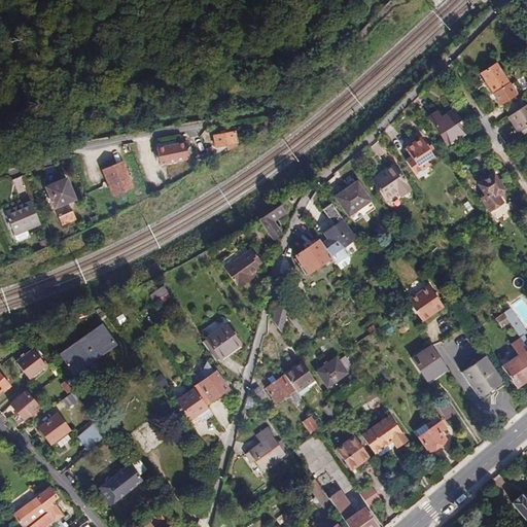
[(493,93),(500,105),(516,95),(508,82),(508,83),(495,64),(481,73),(493,93)]
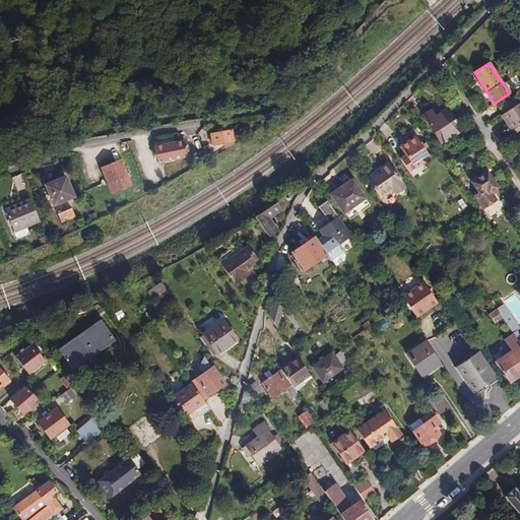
[(503,114),(516,106),(512,99),(499,108),(503,114)]
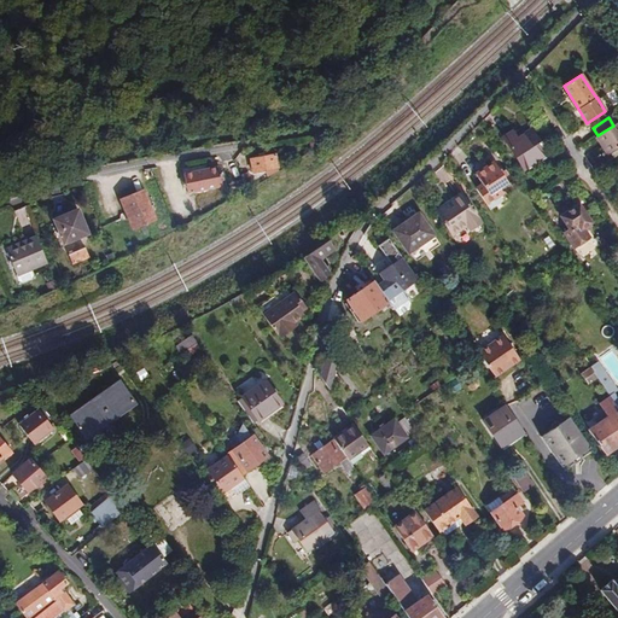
[(617,122),(595,136),(607,155),(617,147),(617,122)]
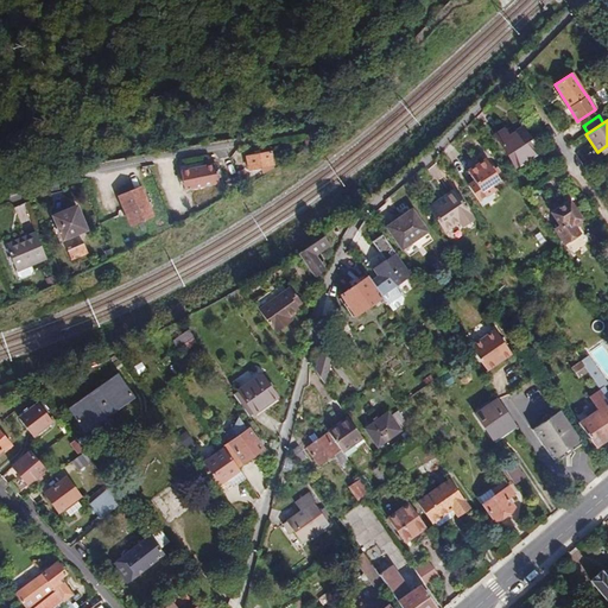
[(494,134),(515,168),(539,152),(521,126),(508,135),(504,128),(494,134)]
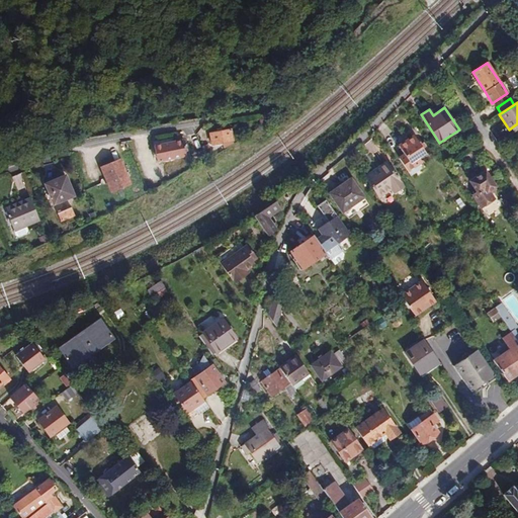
[(209,134),(211,145),(233,142),(231,130),(209,134)]
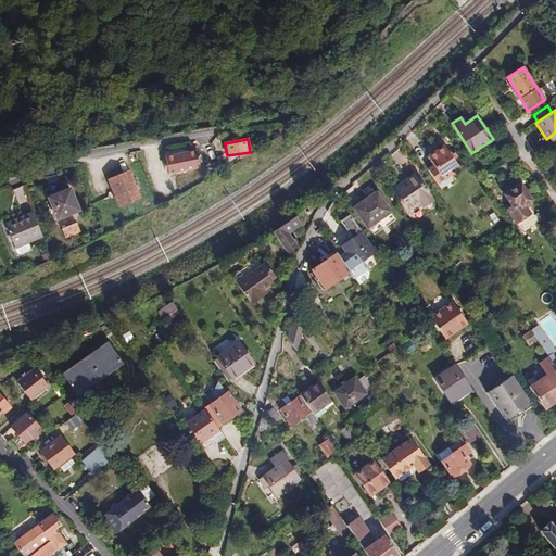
[(450,168),(456,164),(444,144),(427,156),(433,166),(428,169),(438,185),(453,174),(450,168)]
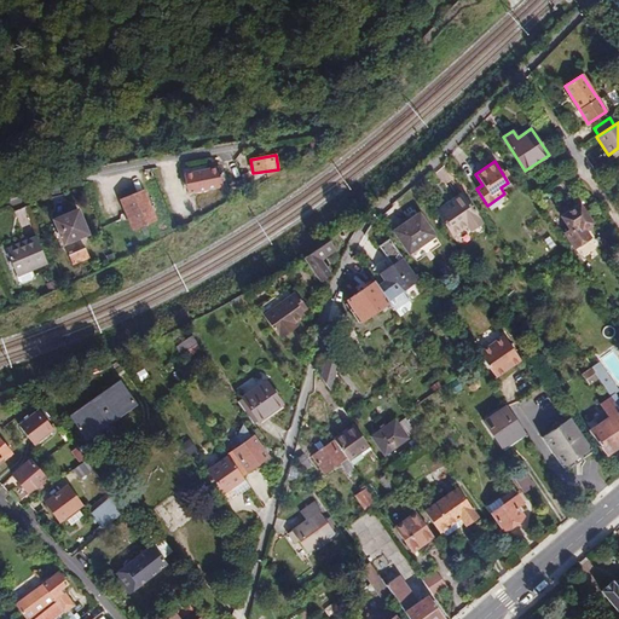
[(184,175),(189,195),(224,187),(220,167),(184,175)]
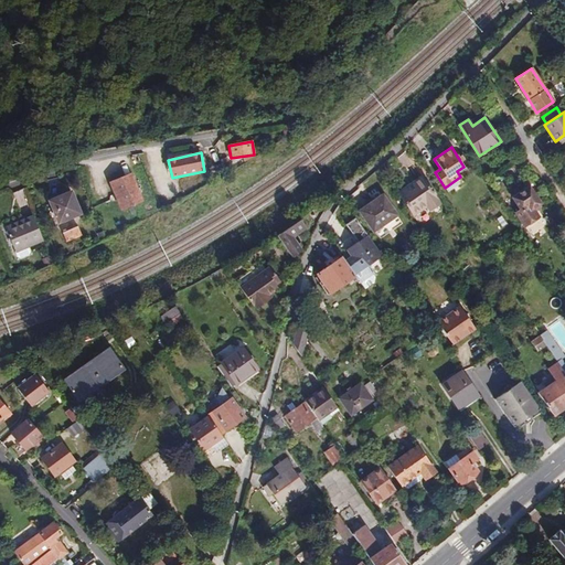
[(225,174),(233,170),(227,158),(220,160),(225,174)]
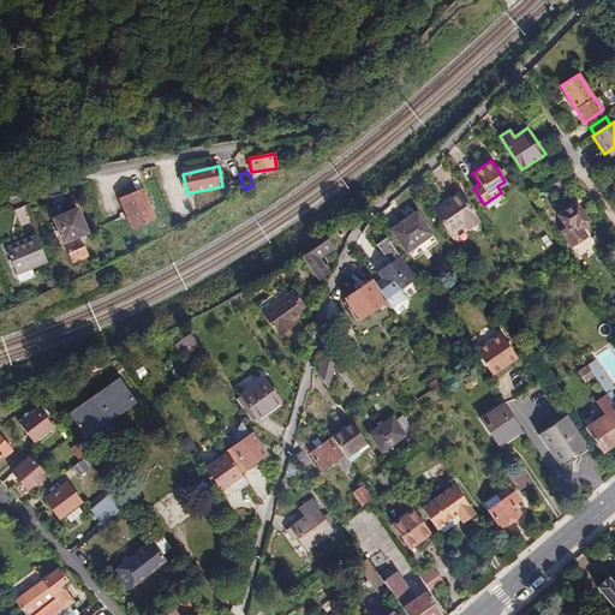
[(234,181),(239,193),(245,190),(240,178),(234,181)]
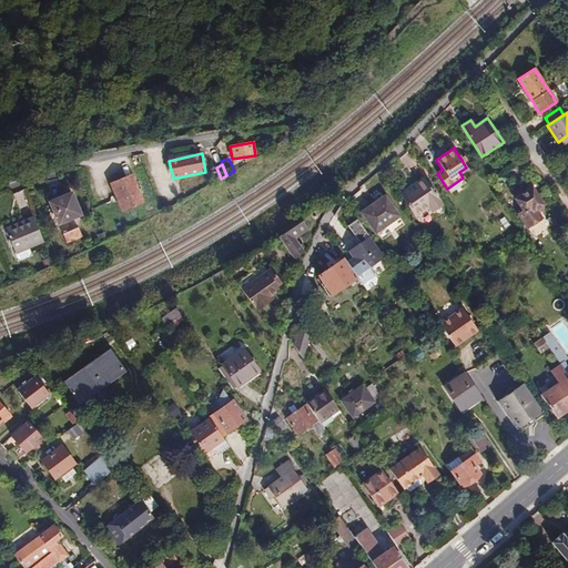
[(111,184),(122,212),(144,202),(133,174),(111,184)]
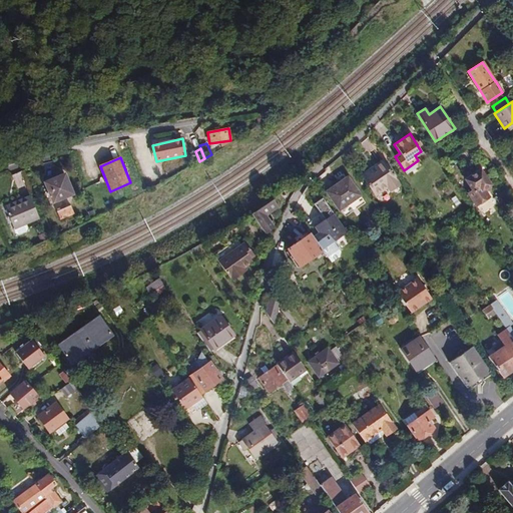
[(400,184),(383,160),(362,175),(376,195),(388,187),(390,191),(400,184)]
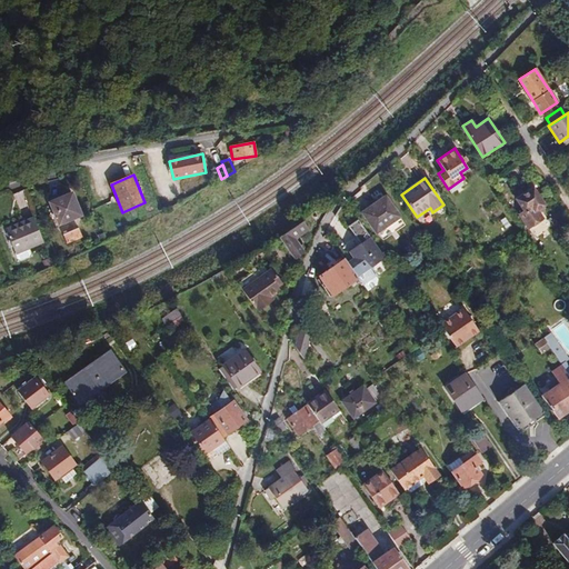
[(519,215),(528,229),(543,218),(540,213),(537,210),(545,206),(542,201),(551,196),(545,185),(535,191),(532,188),(516,199),(523,211),(519,215)]
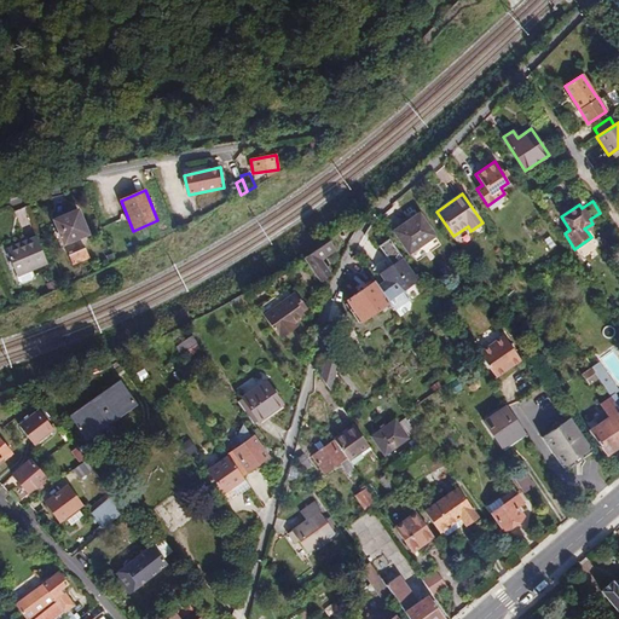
[(55,220),(64,246),(90,235),(79,210),(55,220)]
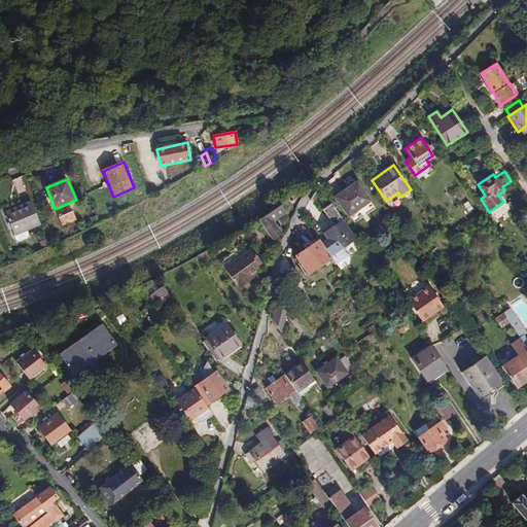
[(335,197),(348,216),(371,201),(357,181),(335,197)]
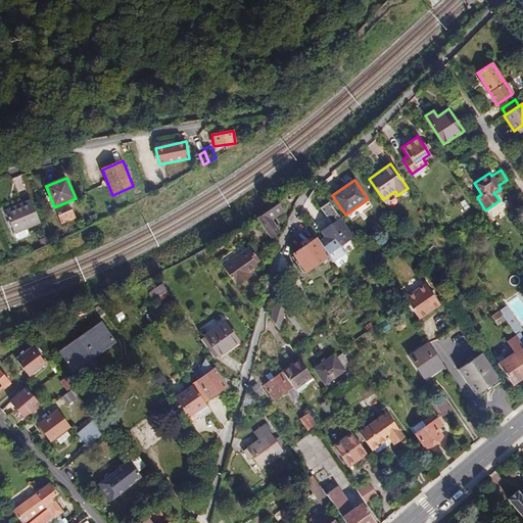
[(6,212),(14,233),(41,223),(32,201),(6,212)]
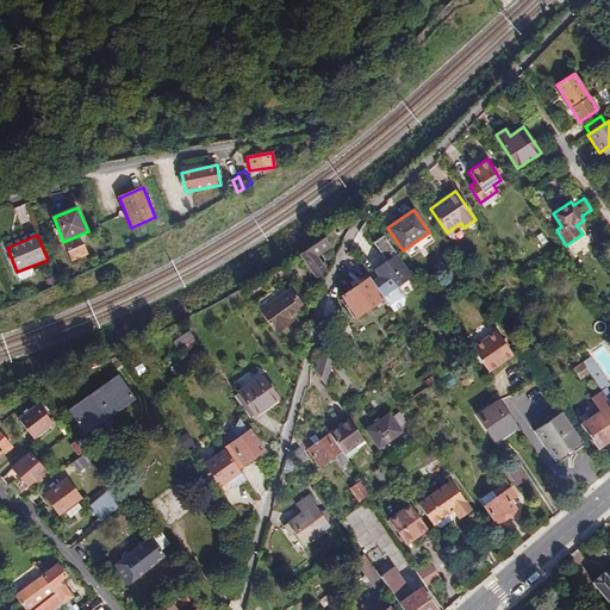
[(324,237),(299,254),(316,277),(325,269),(316,256),(327,248),(325,246),(329,243),(324,237)]
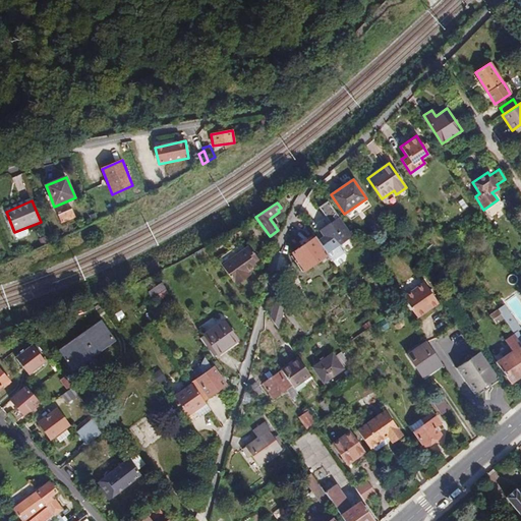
[(72,210),(58,216),(61,224),(76,218),(72,210)]
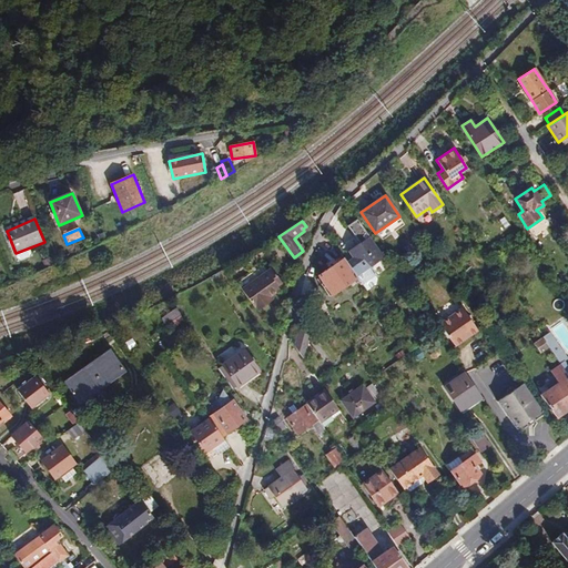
[(364,272),(385,256),(367,232),(361,236),(363,241),(350,251),(364,272)]
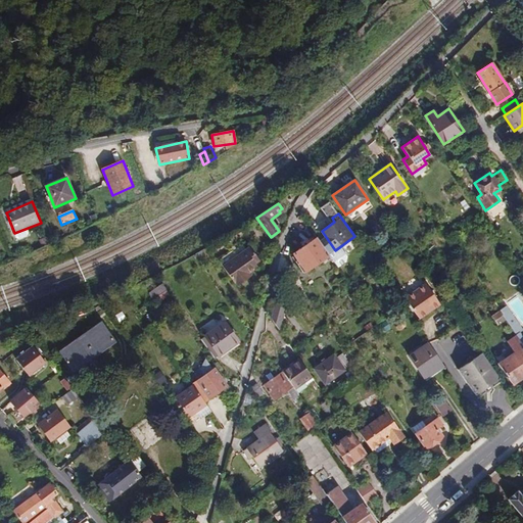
[(304,272),(330,254),(318,237),(293,254),(304,272)]
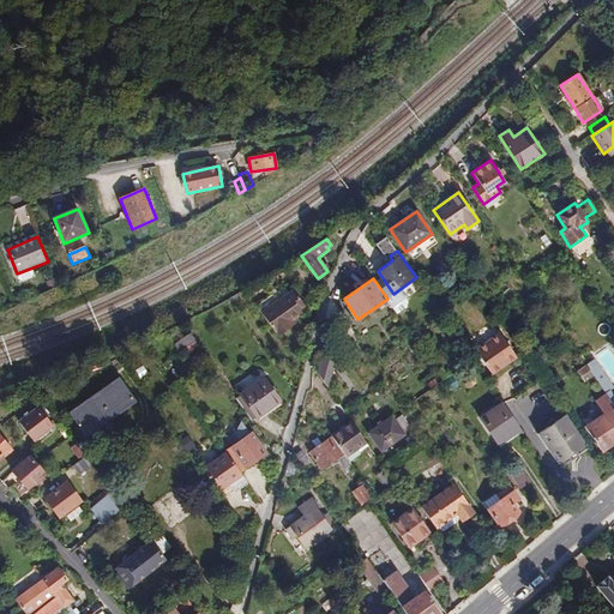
[(305,306),(293,290),(262,313),(278,336),(290,329),(288,325),(293,321),(304,313),(300,309),(305,306)]
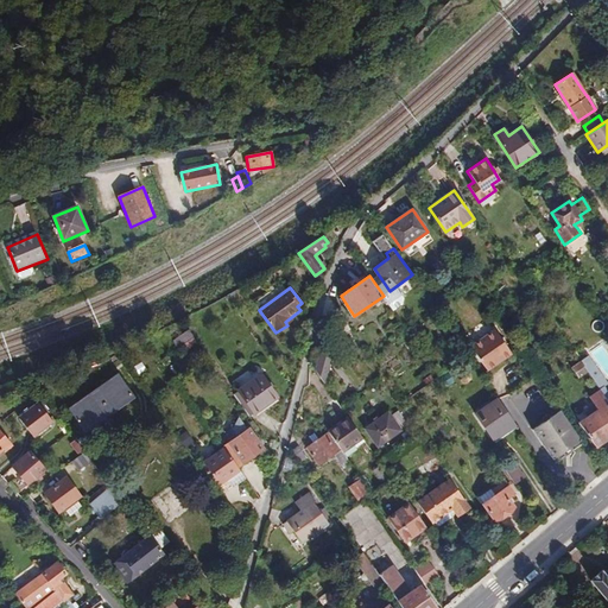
[(246,303),(236,290),(227,296),(238,310),(246,303)]
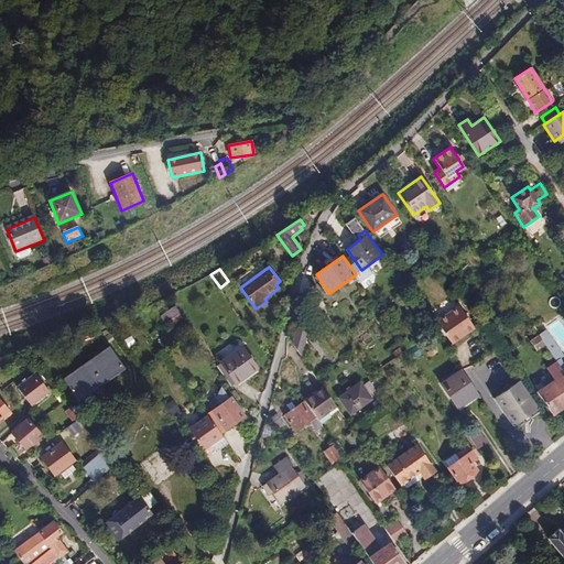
[(436,321),(453,344),(475,328),(458,305),(436,321)]
